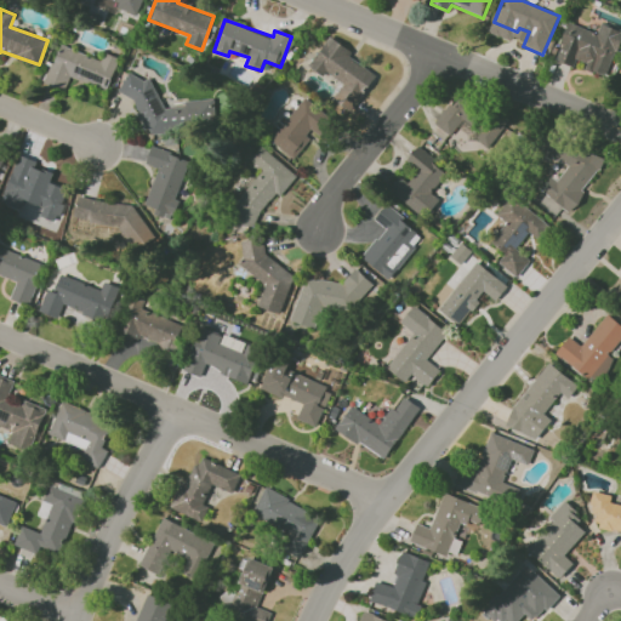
[(570,24),(598,35),(602,24),(620,32),(620,38),(604,80),(556,60),(570,24)]
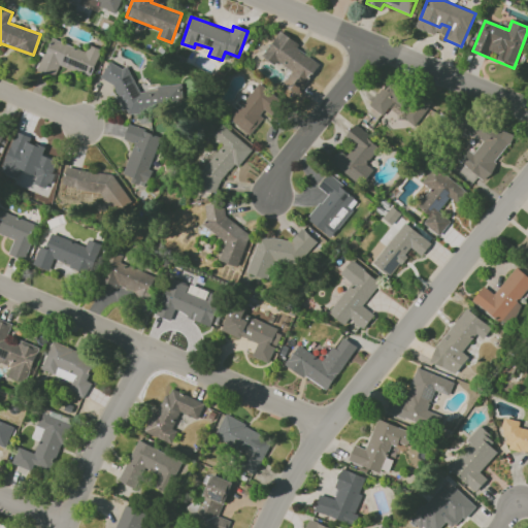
[(263,58),(275,65),(276,62),(291,70),(282,88),(297,97),(319,62),(296,48),(299,43),(278,31),(263,58)]
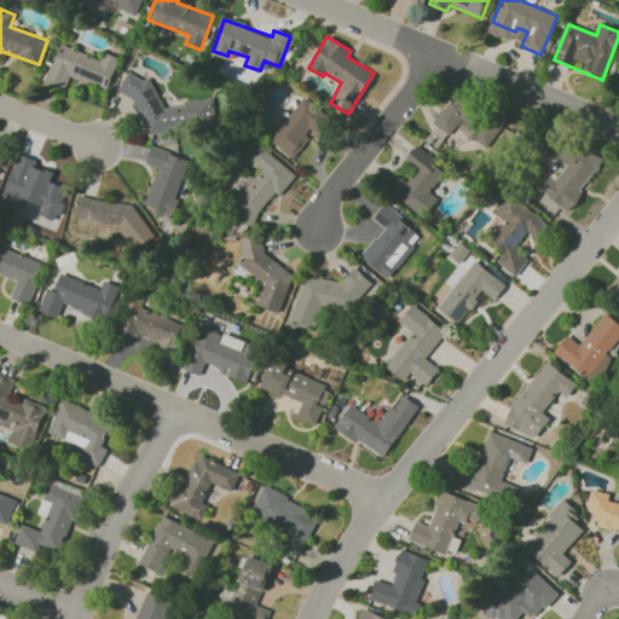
[(100,59),(59,44),(44,82),(64,91),(70,76),(105,90),(119,58),(104,52),(100,59)]
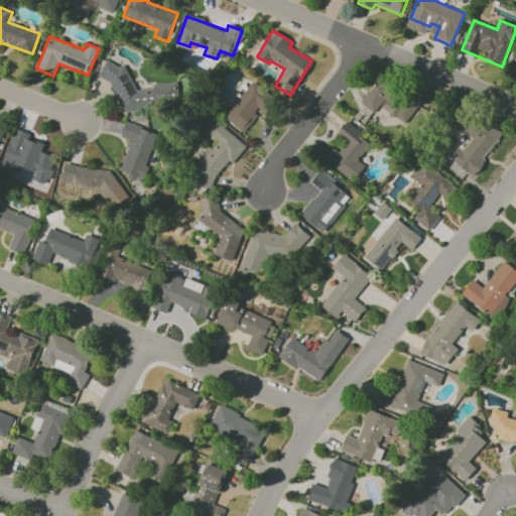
[(136,89),(124,63),(102,63),(102,78),(108,78),(123,110),(140,110),(148,107),(173,107),(178,105),(178,95),(177,93),(177,83),(161,83),(147,89),(136,89)]
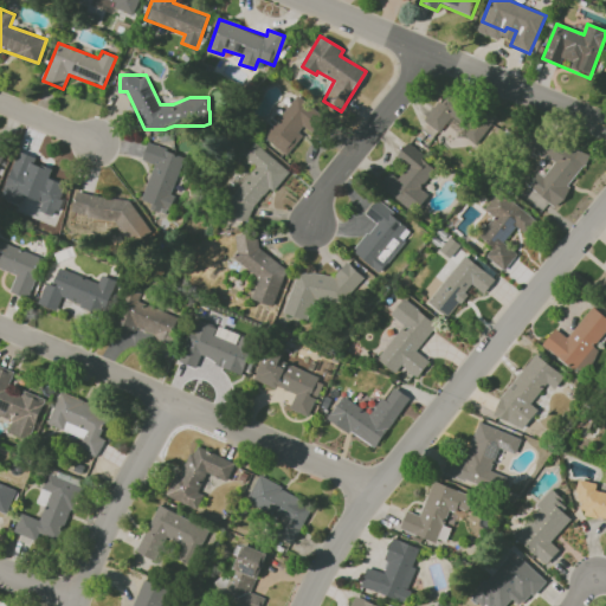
[(424,121),(439,133),(451,116),(466,128),(462,135),(479,148),(496,124),(446,89),(424,121)]
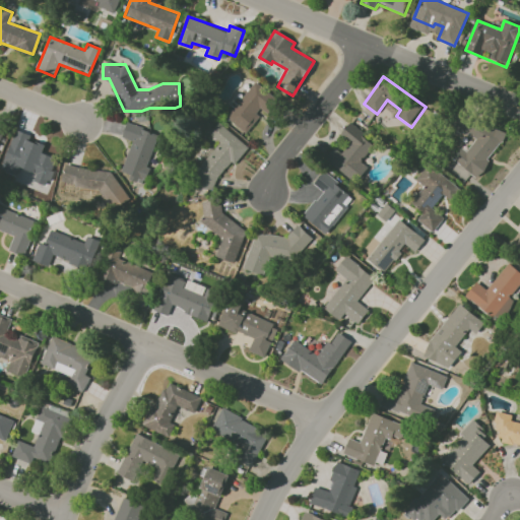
[(245,132),(261,111),(268,116),(280,101),(254,81),(225,118),(245,132)]
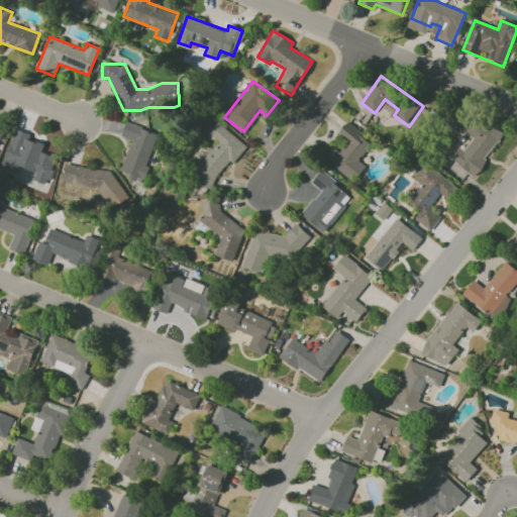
[(502,136),(471,112),(462,122),(457,118),(452,125),(472,139),(463,150),(457,145),(448,158),(473,176),(502,136)]
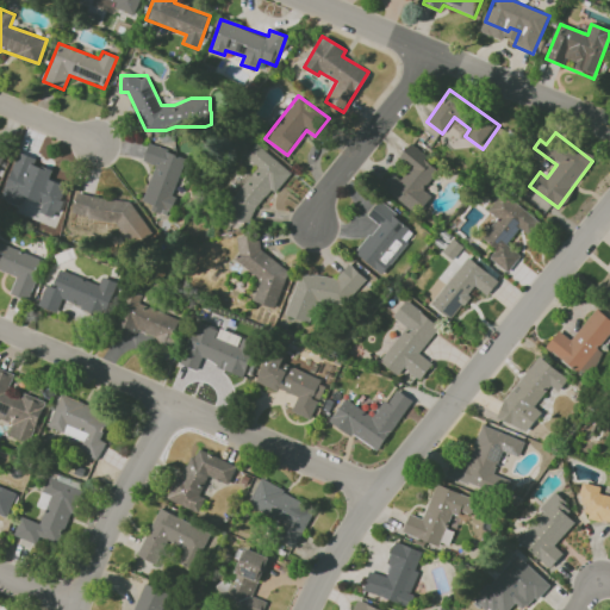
[(244,226),(288,170),(256,143),(246,157),(259,168),(224,210),(244,226)]
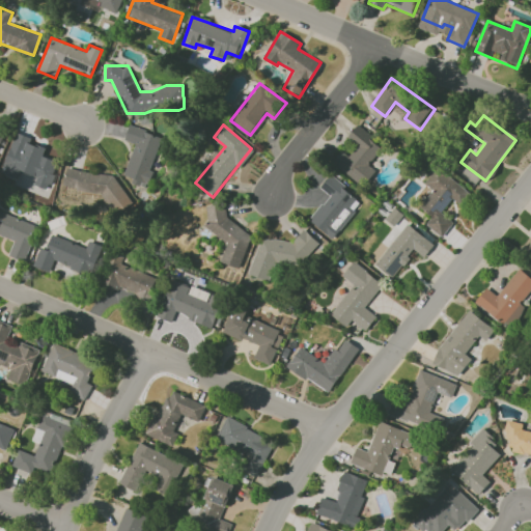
[(147,187),(162,136),(129,126),(123,140),(133,143),(122,179),(147,187)]
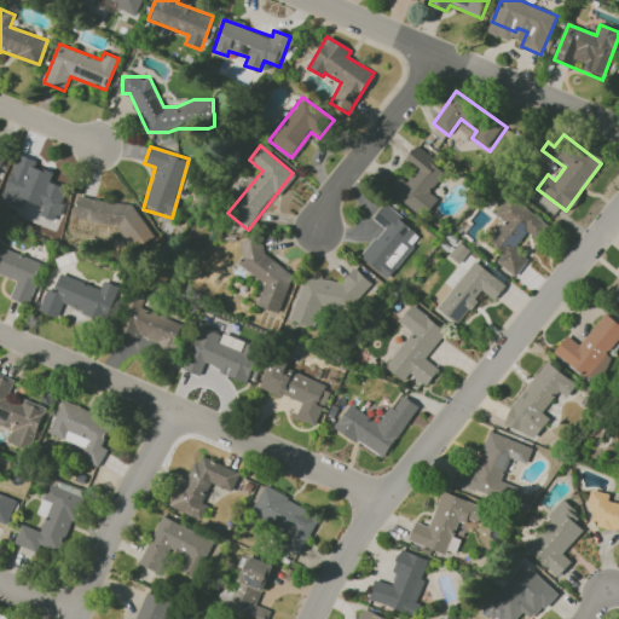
[(429,192),(446,171),(415,146),(406,158),(417,168),(406,183),(398,175),(387,190),(422,217),(437,197),(429,192)]
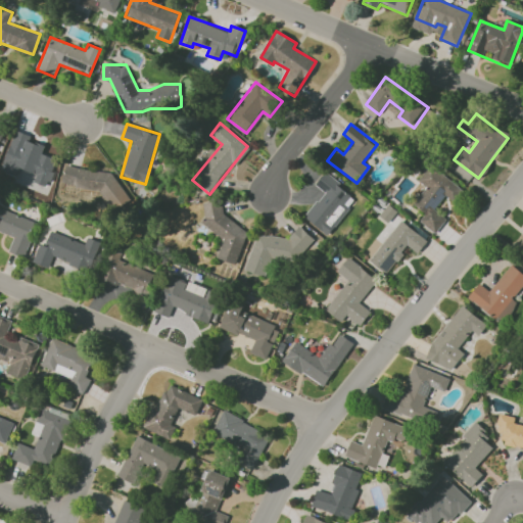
[(17,176),(19,169),(36,174),(34,183),(47,187),(56,158),(41,154),(44,145),(30,140),(31,135),(13,130),(1,171),(17,176)]
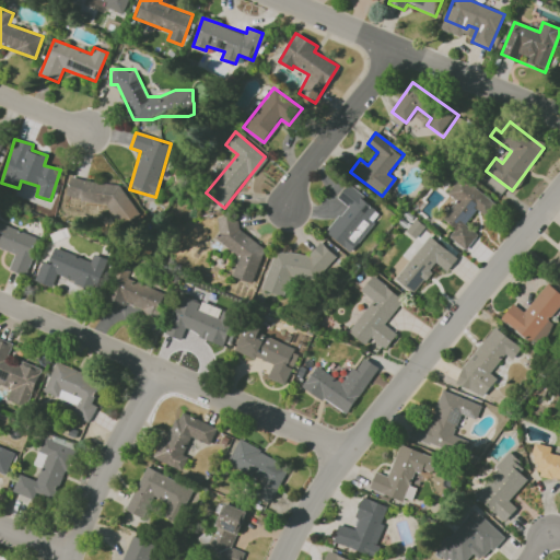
[(496,203),(461,176),(447,194),(456,200),(442,218),(455,228),(448,237),(466,249),(477,234),(465,224),(477,209),(486,216),(496,203)]
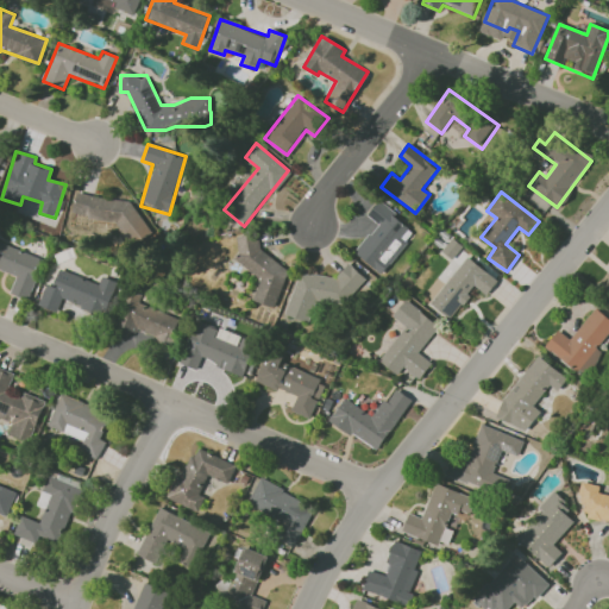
[(132,202),(75,193),(70,219),(113,226),(118,224),(127,240),(148,230),(132,202)]
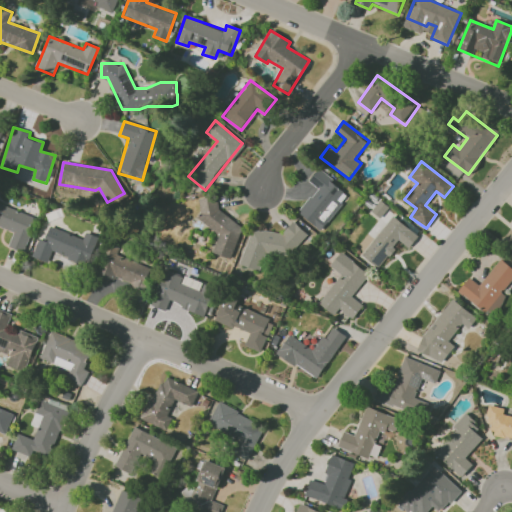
[(298,213),(321,230),(349,193),(317,169),(308,181),(317,188),(298,213)]
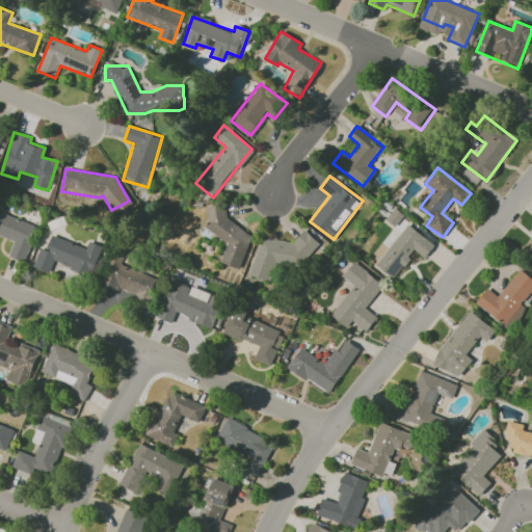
[(211,204),(202,231),(229,239),(220,262),(240,269),(253,232),(222,221),(227,209),(211,204)]
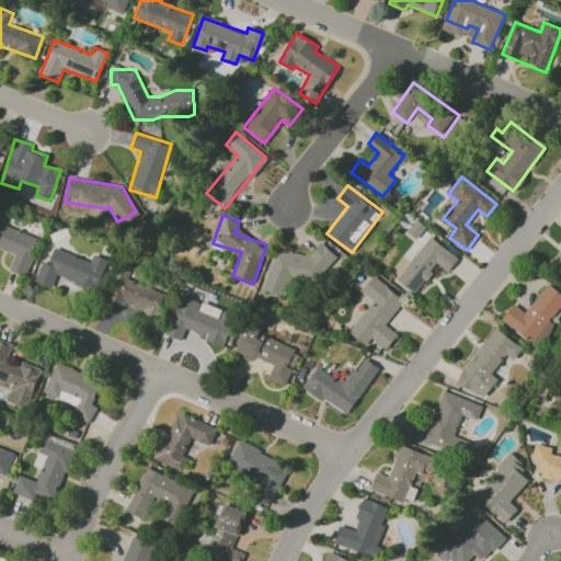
[(38,238),(0,222),(0,248),(14,254),(9,270),(24,275),(38,238)]
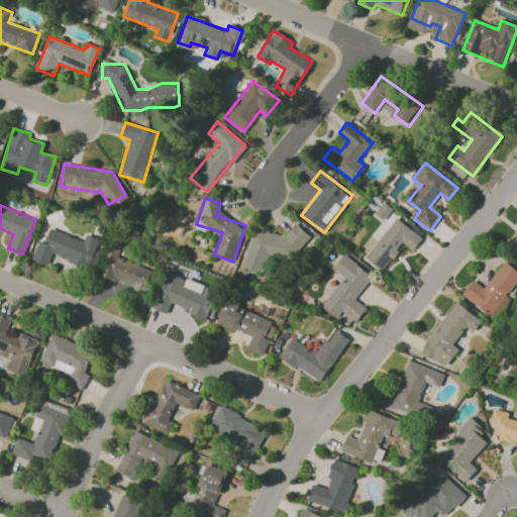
[(422,237),(396,218),(365,259),(382,271),(403,243),(412,250),(422,237)]
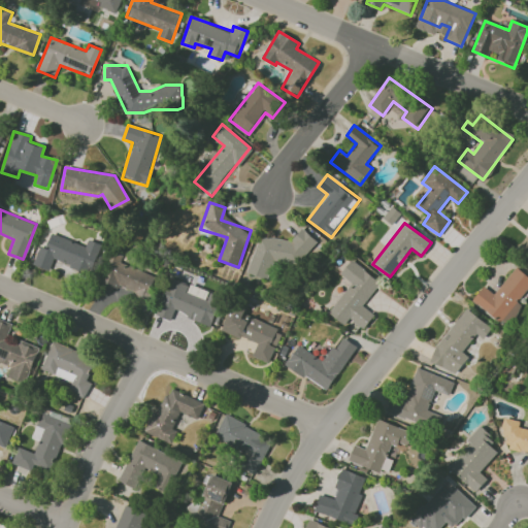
[(246,272),(266,279),(274,258),(303,268),(315,236),(298,230),(293,244),(261,233),(246,272)]
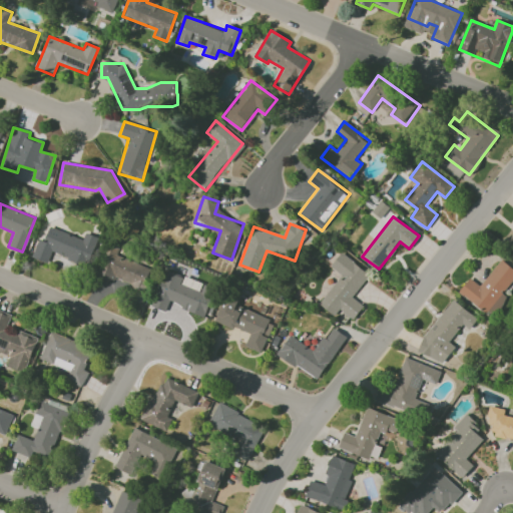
[(31,258),(47,263),(51,252),(88,266),(98,236),(85,232),(83,238),(49,226),(44,240),(37,238),(31,258)]
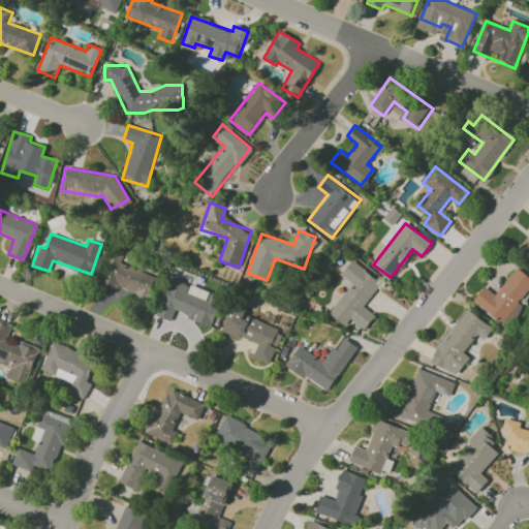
[(528,244),(520,256),(528,262),(528,244)]
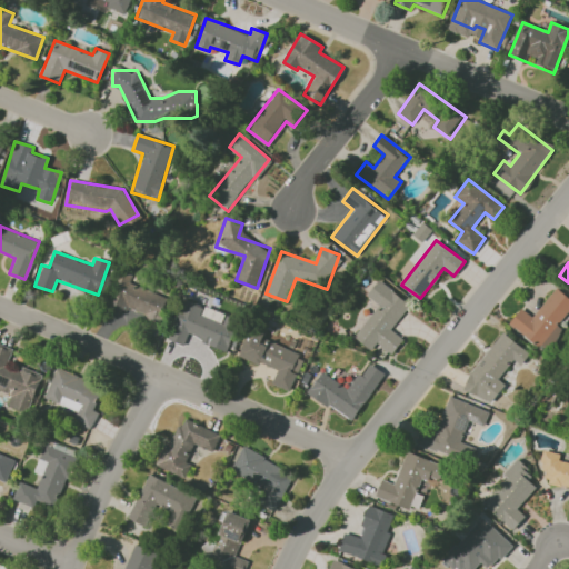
[(168,298),(129,282),(132,276),(122,271),(109,300),(158,321),(168,298)]
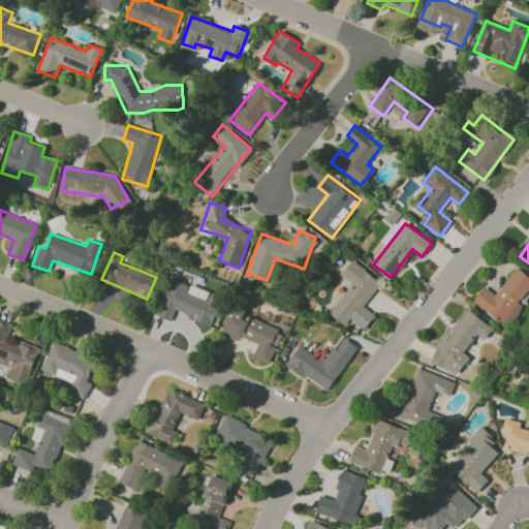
[(375,315),(364,307),(381,282),(351,260),(341,275),(351,283),(329,313),(344,325),(349,319),(364,330),(375,315)]
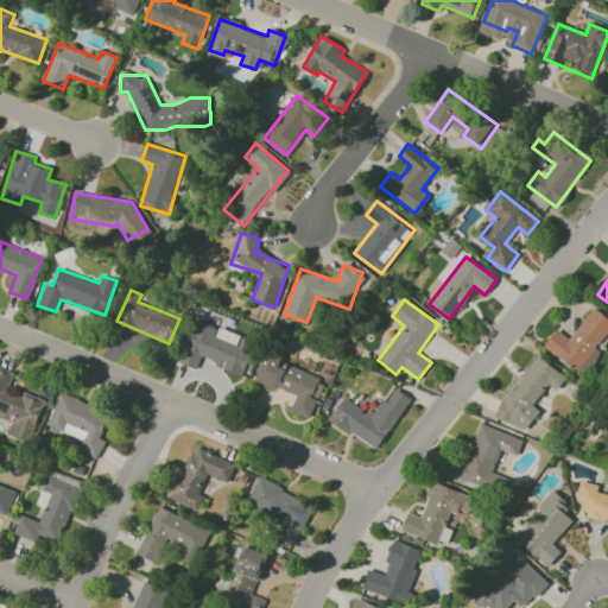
[(607,329),(607,318),(594,306),(569,339),(557,329),(543,346),(575,371),(607,329)]
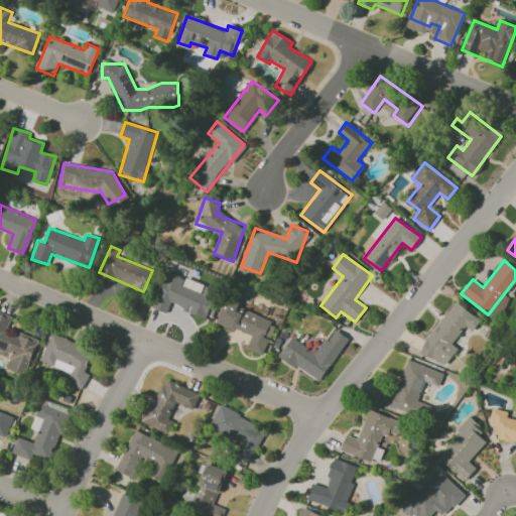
[(152,309),(166,313),(169,305),(206,317),(216,290),(205,286),(203,292),(181,285),(184,277),(165,271),(152,309)]
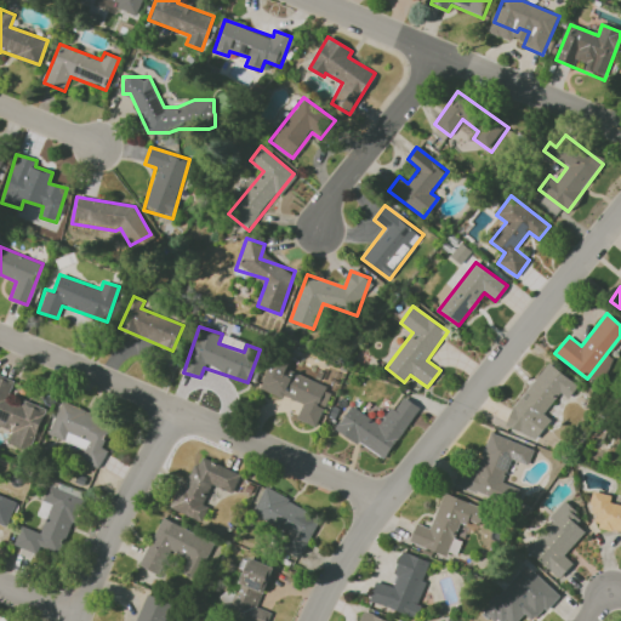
[(597,383),(615,362),(608,355),(590,377),(597,383)]
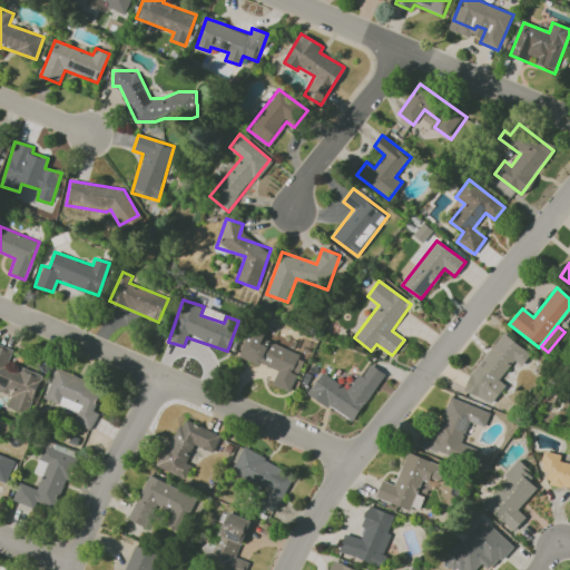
[(490,406),(505,385),(499,380),(512,361),(520,367),(531,353),(502,332),(462,386),(490,406)]
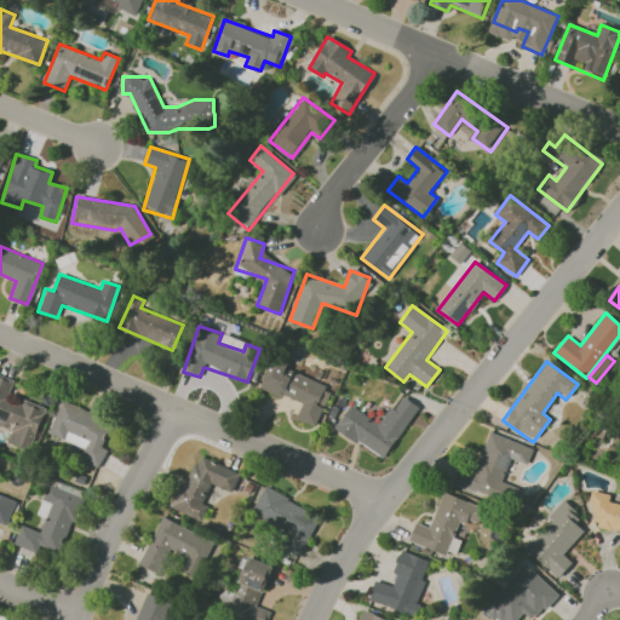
[(316,426),(332,385),(270,362),(260,388),(302,403),(296,418),(316,426)]
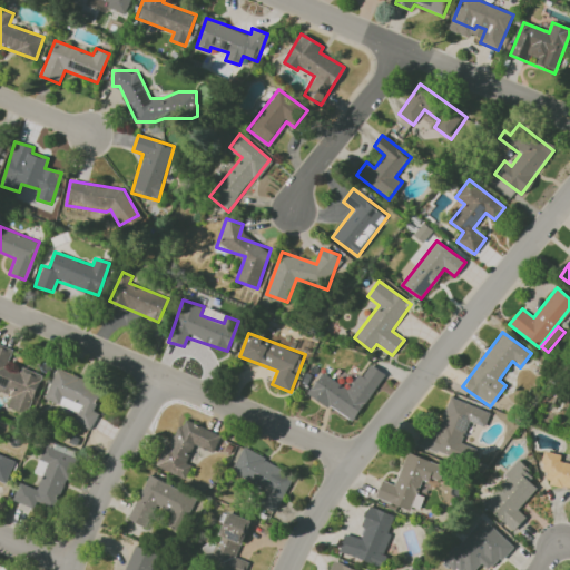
[(0,391),(11,395),(7,406),(28,414),(41,375),(7,364),(12,349),(0,344),(0,391)]
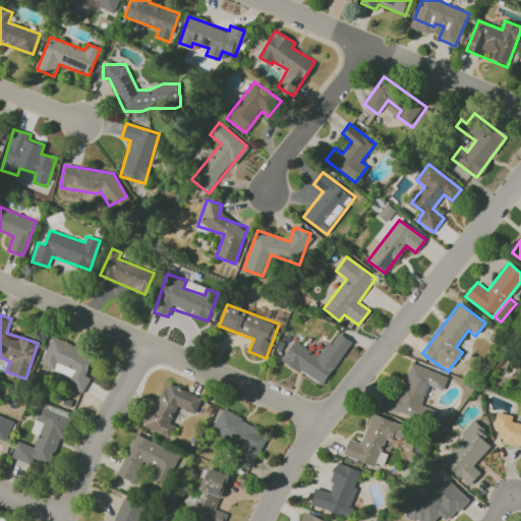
[(281,360),(323,386),(351,341),(338,333),(331,344),(327,341),(319,355),(294,340),(281,360)]
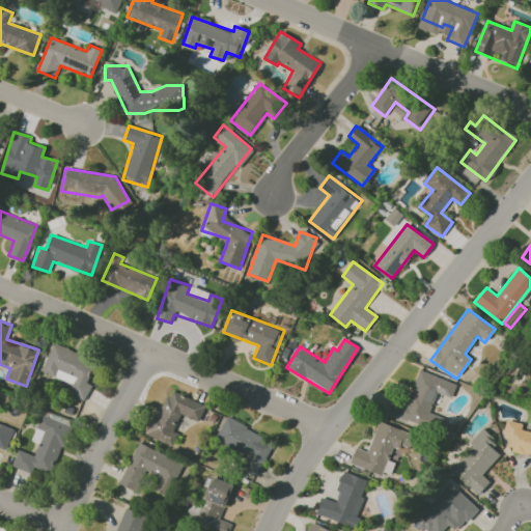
[(40,372),(72,384),(68,393),(85,399),(91,385),(87,383),(96,361),(52,343),(40,372)]
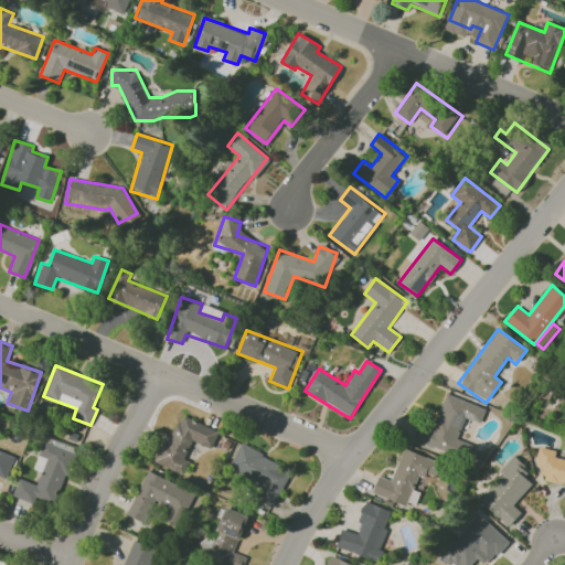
[(411,440),(451,455),(465,417),(480,423),(486,408),(446,394),(434,427),(417,422),(411,440)]
